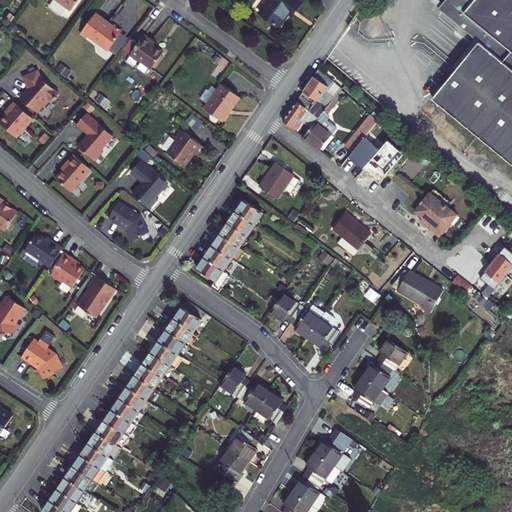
[(70,9),(57,0),(54,0),(50,5),(63,15),(66,14),(70,9)]
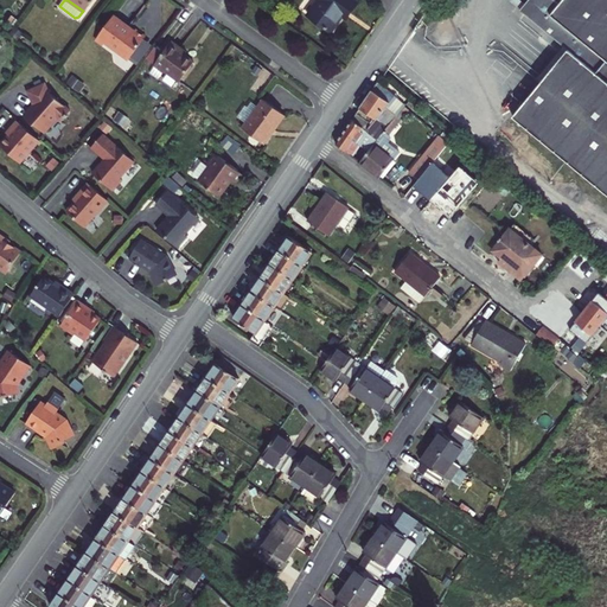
[(68,0),(83,11),(84,12),(93,0),(68,0)]
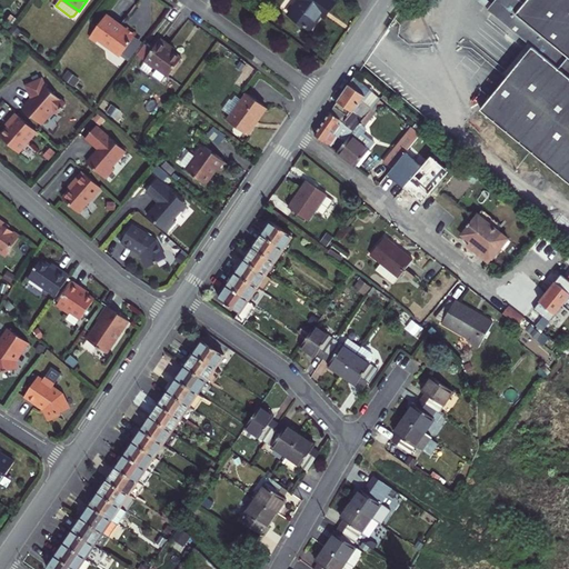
[(329,12),(335,3),(330,0),(299,0),(289,15),(310,30),(320,17),(325,9),(329,12)]
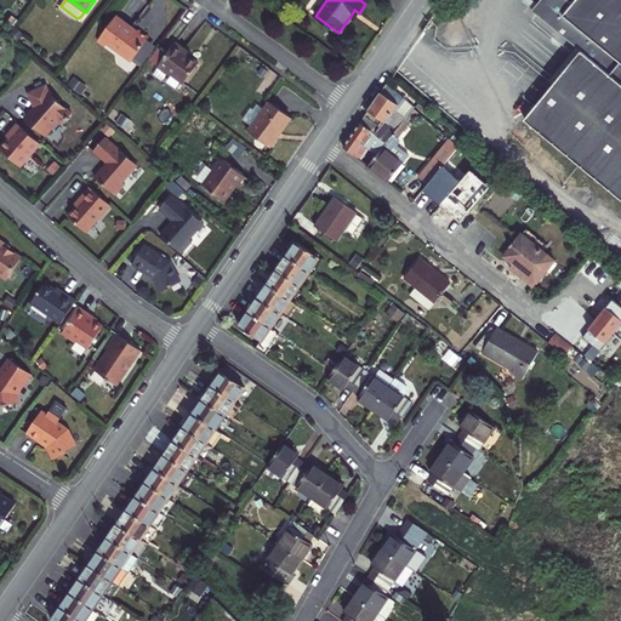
[(620,0),(571,0),(569,4),(564,0),(542,0),(534,12),(579,49),(523,118),(620,198),(620,0)]
